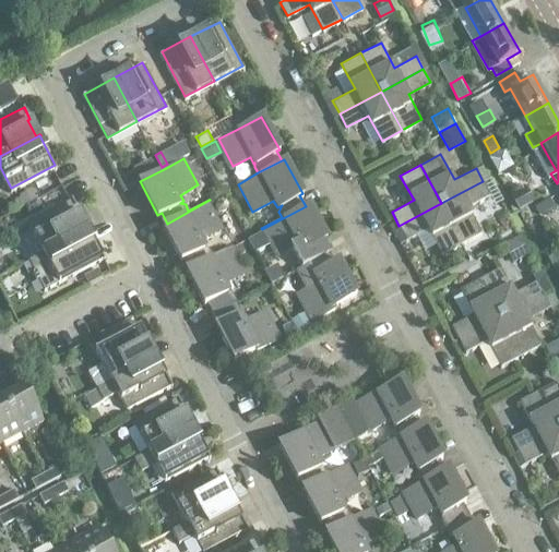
[(133,168),(122,175),(129,184),(139,179),(133,168)]
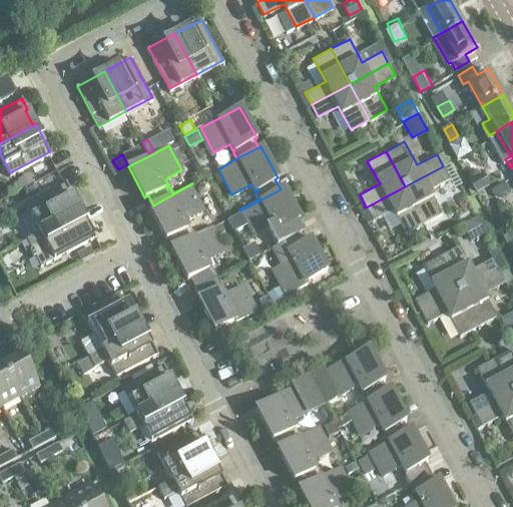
[(429,189),(449,178),(443,166),(405,186),(424,222),(442,212),(429,189)]
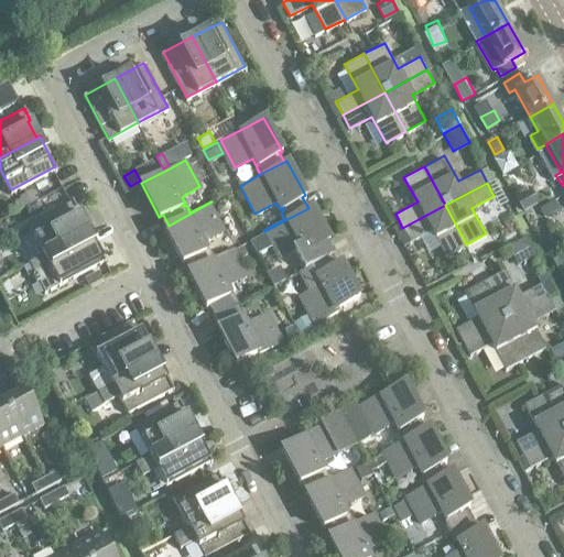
[(39,195),(14,208),(20,217),(44,204),(39,195)]
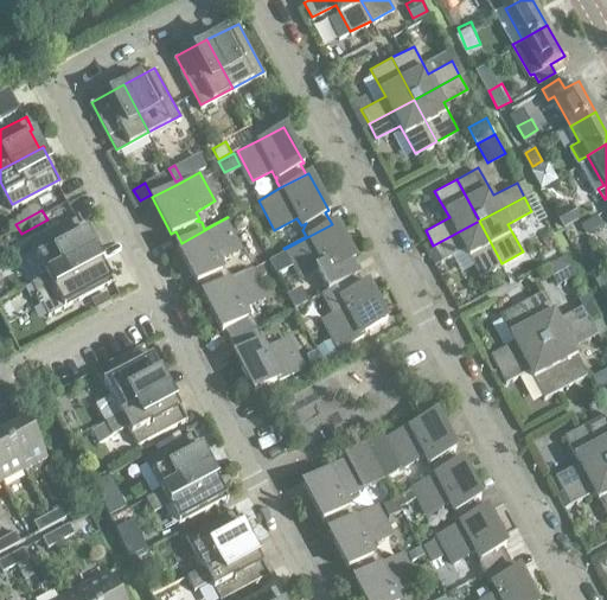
[(587,230),(602,222),(595,211),(581,219),(587,230)]
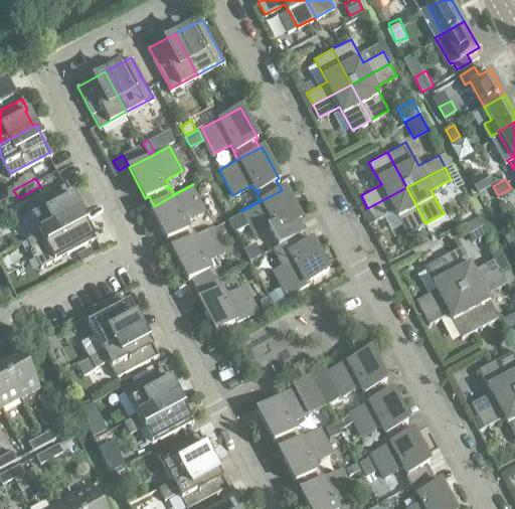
[(200,181),(197,186),(199,191),(205,191),(209,186),(206,181),(200,181)]
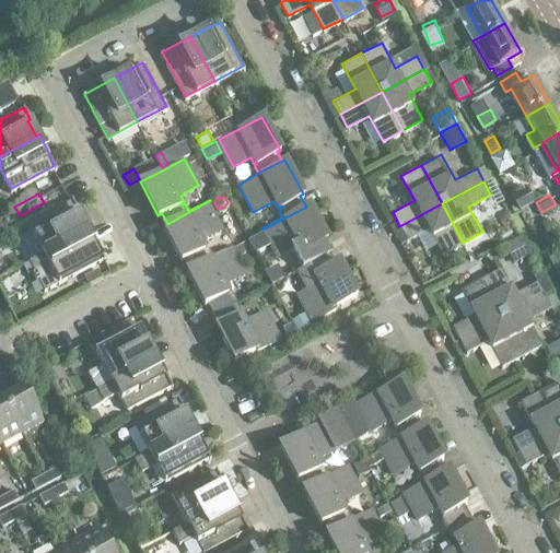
[(28,221),(43,250),(88,226),(72,198),(28,221)]
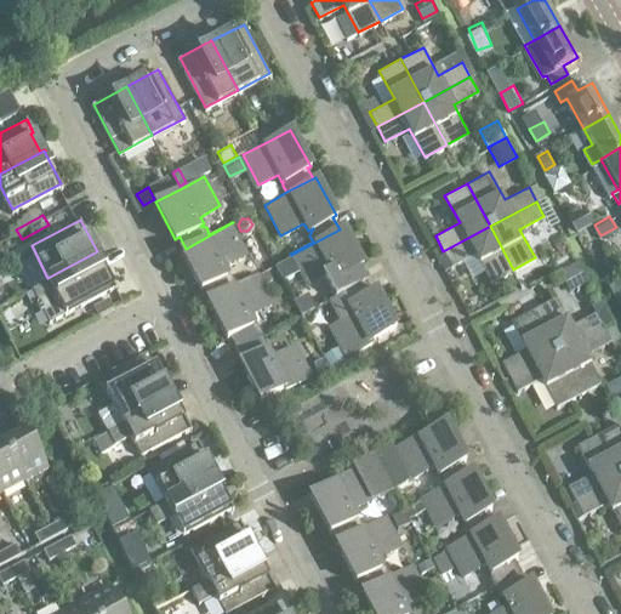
[(233,222),(186,249),(178,251),(199,289),(205,285),(211,297),(258,272),(257,271),(234,283),(232,276),(226,274),(229,272),(226,266),(249,253),(233,222)]
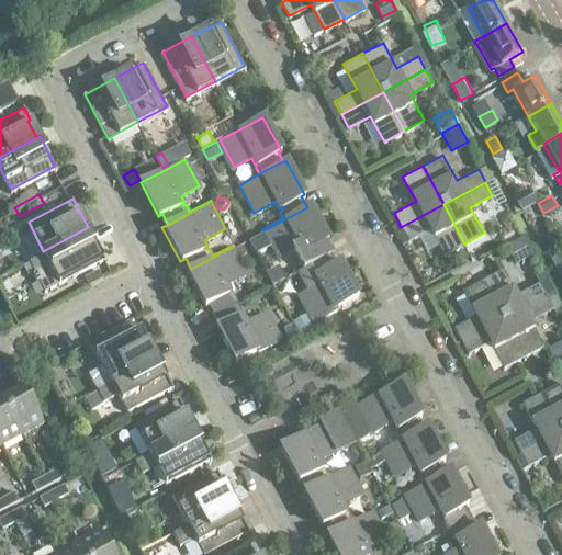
[(464,244),(444,204),(401,227),(402,227),(407,240),(430,228),(444,253),(464,244)]
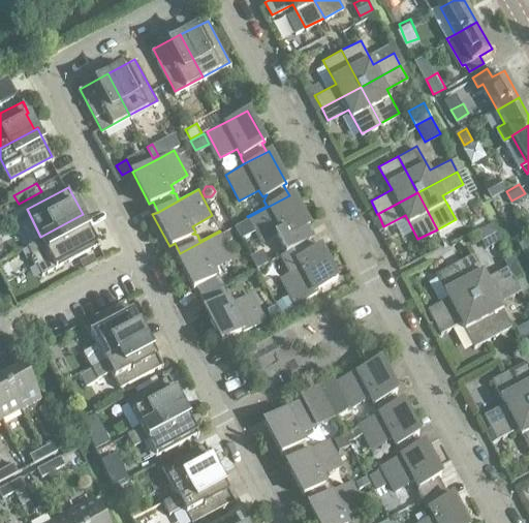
[(291,194),(289,195),(248,217),(260,241),(277,232),(287,250),(289,248),(311,237),(306,226),(308,225),(291,194)]
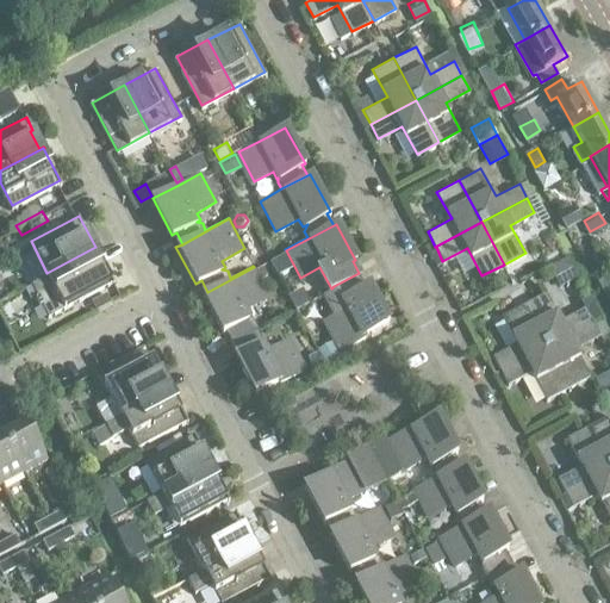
[(97,247),(95,247),(47,273),(31,281),(49,314),(112,279),(105,266),(103,267),(93,249),(97,247)]
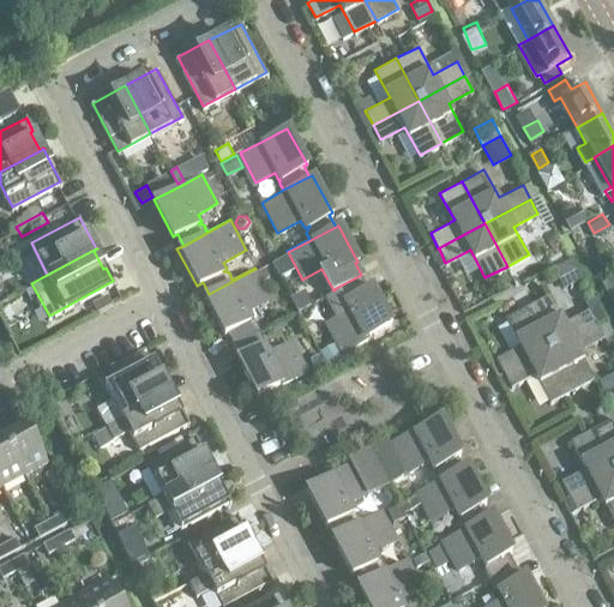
[(287,253),(274,259),(282,274),(294,266),(287,253)]
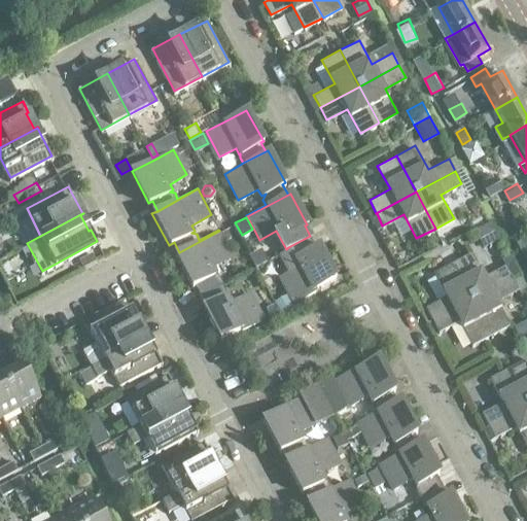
[(491,220),(475,229),(484,245),(499,237),(491,220)]
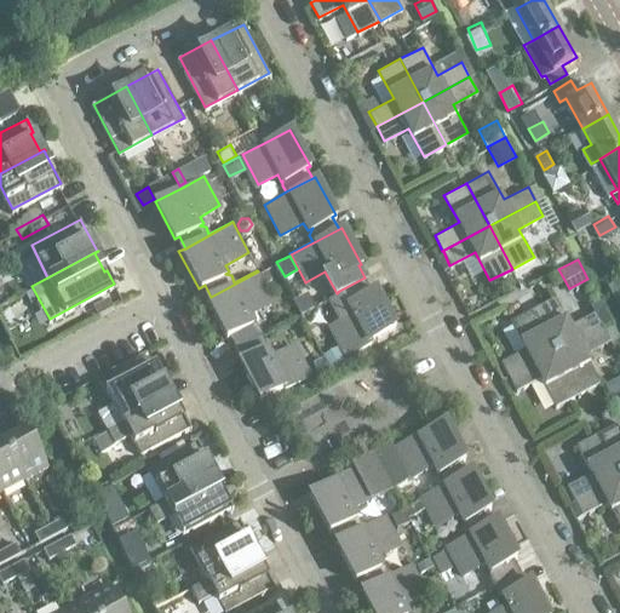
[(274,265),(260,271),(265,280),(277,273),(274,265)]
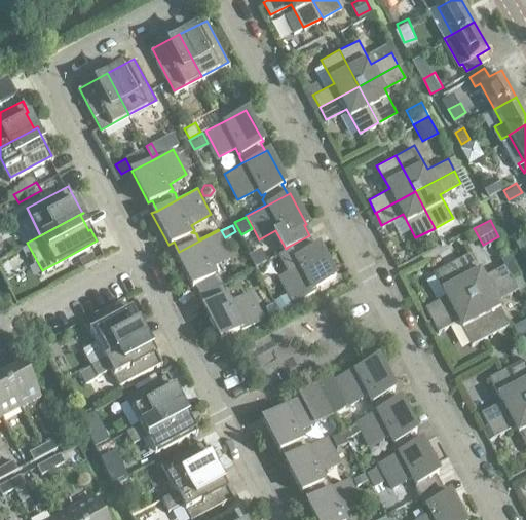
[(232,256),(219,230),(179,252),(174,255),(190,286),(195,284),(200,294),(222,282),(219,274),(214,273),(216,271),(213,266),(232,256)]
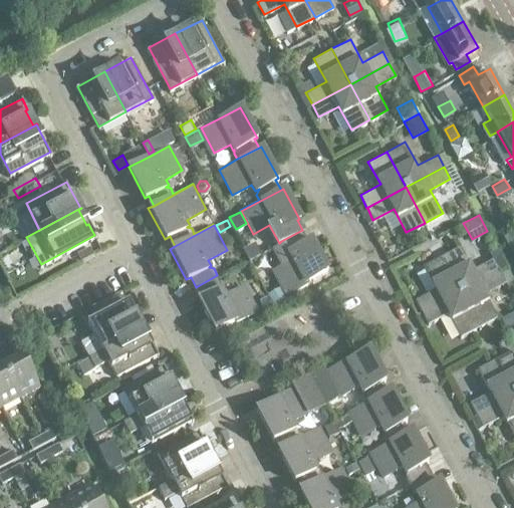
[(513,227),(503,234),(511,248),(513,246),(513,227)]
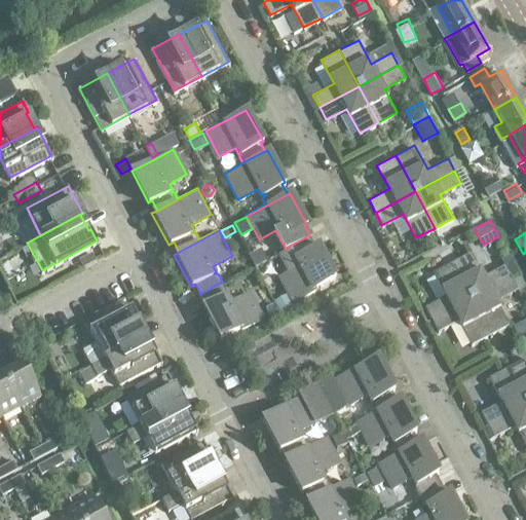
[(297,264),(280,272),(295,299),(313,289),(312,288),(334,275),(317,246),(315,247),(309,235),(288,247),(292,255),(297,256),(294,258),(297,264)]
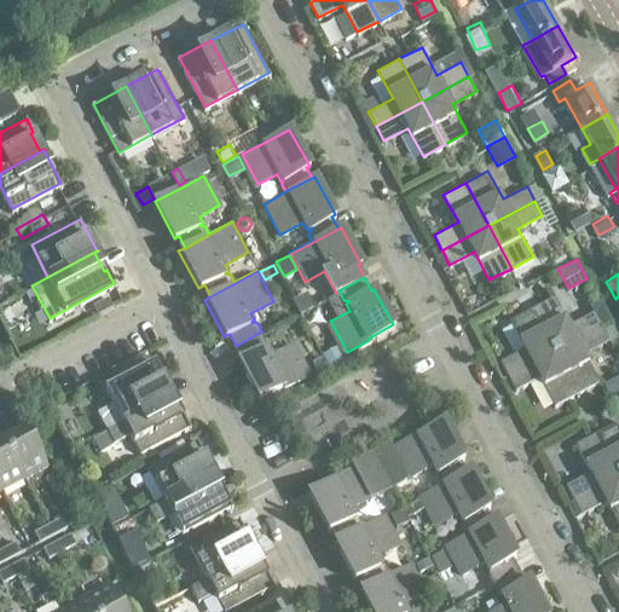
[(96,302),(99,310),(113,304),(108,295),(96,302)]
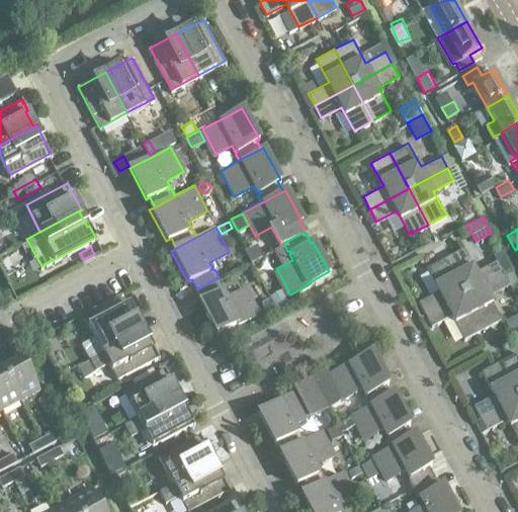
[(511,267),(502,251),(494,255),(496,259),(476,270),(463,247),(444,257),(463,292),(502,271),(511,267)]
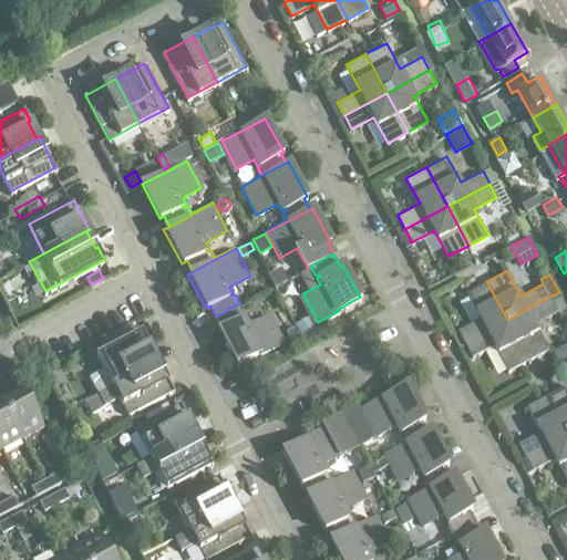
[(507,320),(486,281),(466,291),(481,317),(459,329),(465,342),(507,320)]
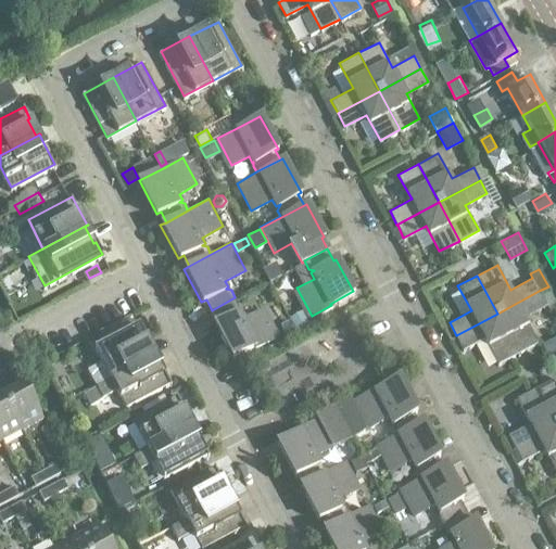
[(555,301),(548,286),(539,291),(541,294),(546,304),(548,308),(555,303),(555,301)]
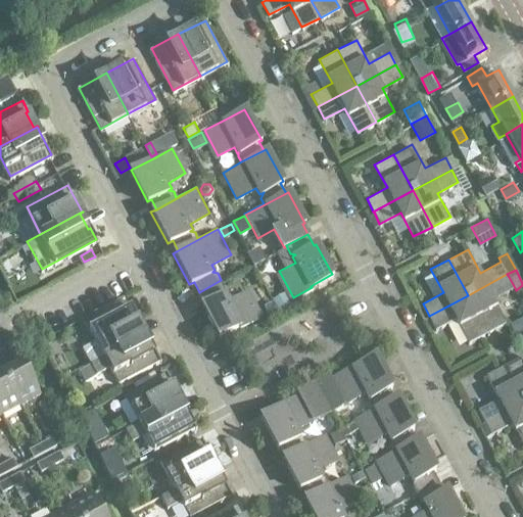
[(493,297),(514,286),(509,277),(507,274),(468,295),(487,331),(506,321),(497,304),(493,297)]
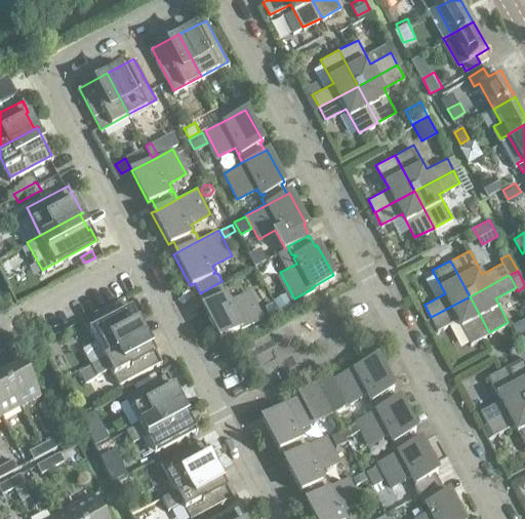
[(201,307),(217,337),(241,325),(242,327),(260,317),(246,290),(230,298),(227,292),(225,294),(226,288),(221,281),(200,293),(206,304),(201,307)]
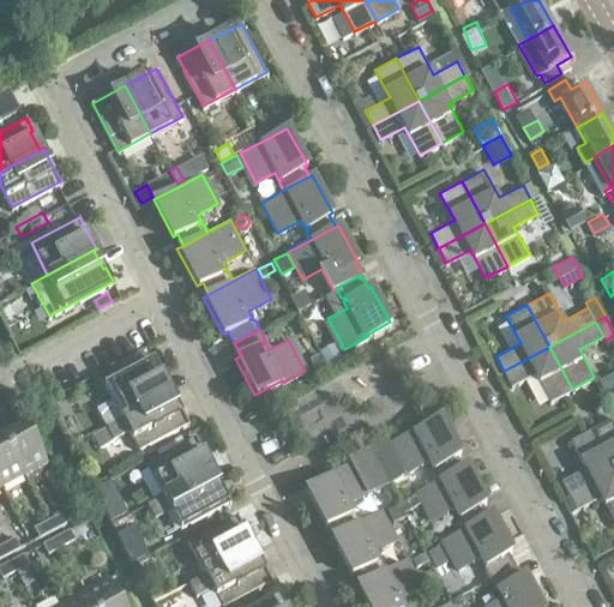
[(319,347),(327,364),(343,356),(335,340),(319,347)]
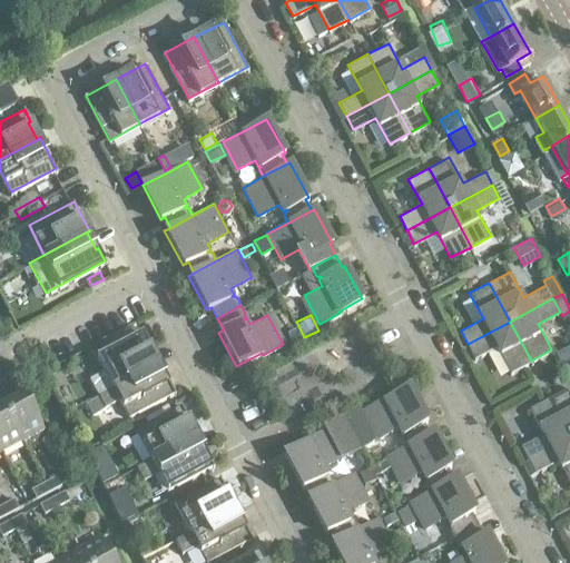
[(531,361),(510,322),(468,344),(474,357),(497,345),(511,372),(531,361)]
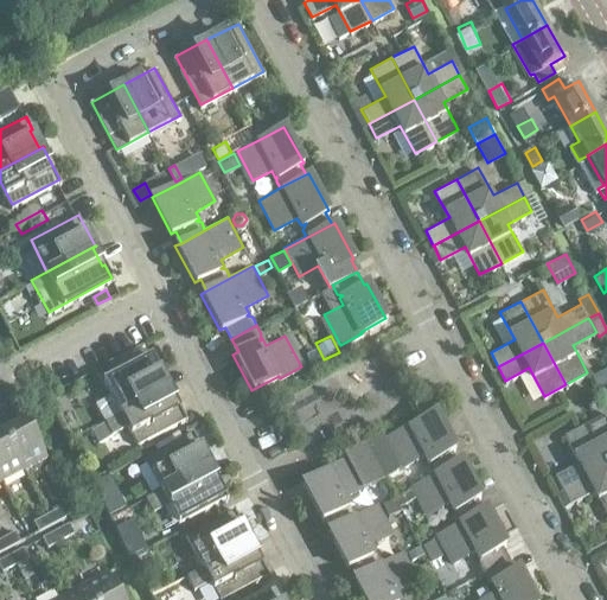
[(315,348),(306,352),(313,365),(321,361),(315,348)]
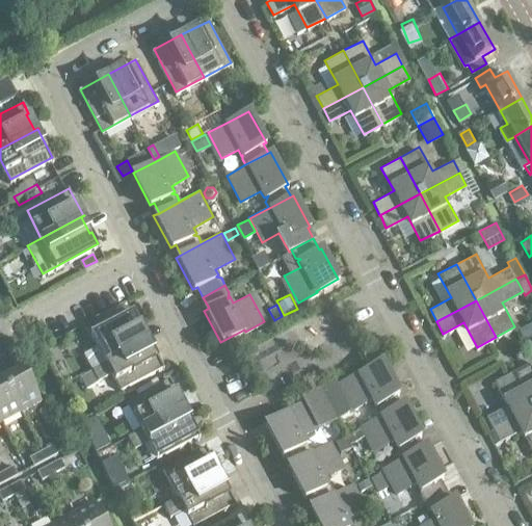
[(91,367),(106,360),(148,337),(149,337),(149,336),(144,338),(136,322),(139,321),(133,310),(91,332),(98,344),(84,351),(91,367)]
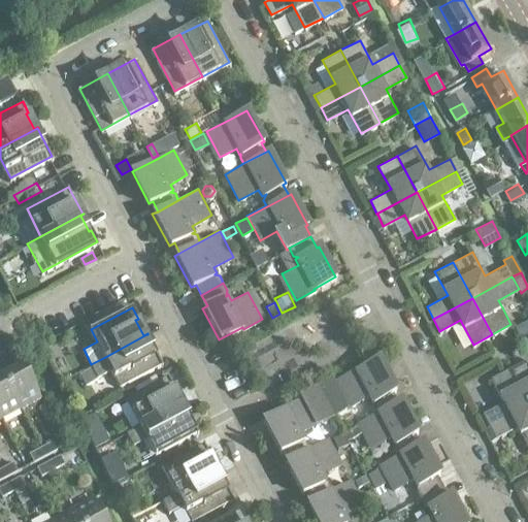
[(527,318),(514,326),(520,338),(527,333),(527,318)]
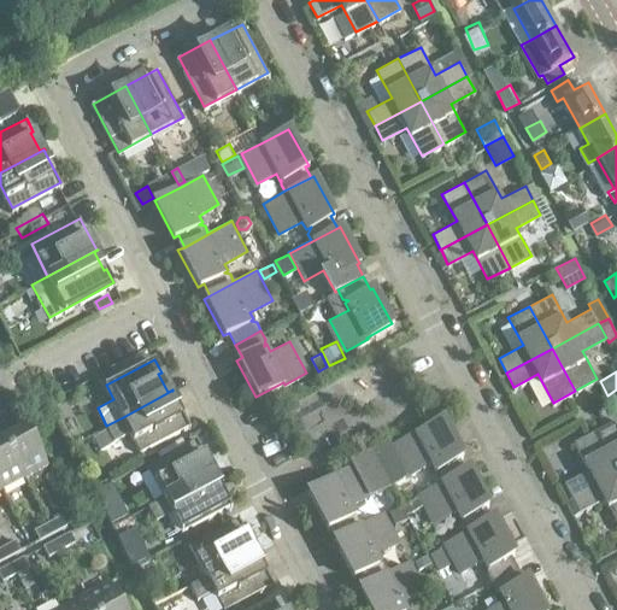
[(171,391),(123,417),(106,426),(113,439),(129,429),(140,449),(188,423),(171,391)]
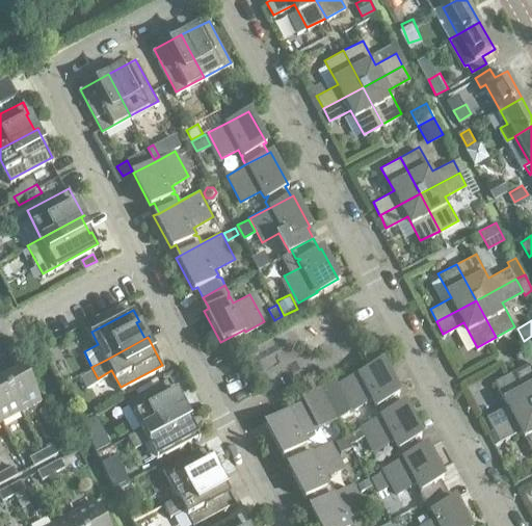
[(531,404),(531,359),(513,369),(531,404)]
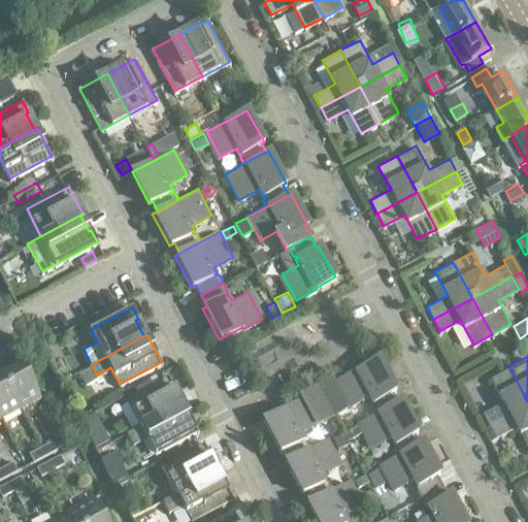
[(337,380),(351,405),(367,396),(370,402),(371,401),(371,406),(375,411),(397,399),(393,390),(395,389),(378,358),(354,370),(337,380)]
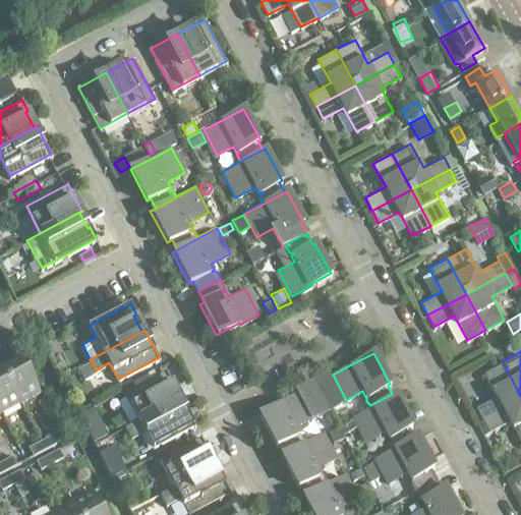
[(2,368),(20,402),(41,391),(22,358),(2,368)]
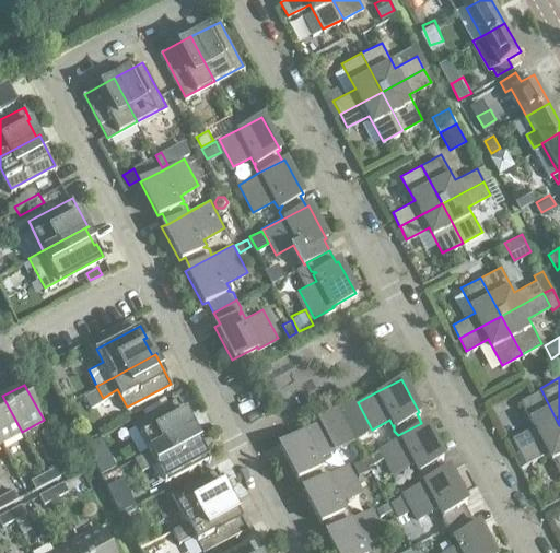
[(559,427),(559,425),(540,388),(520,399),(534,425),(512,437),(518,450),(559,427)]
